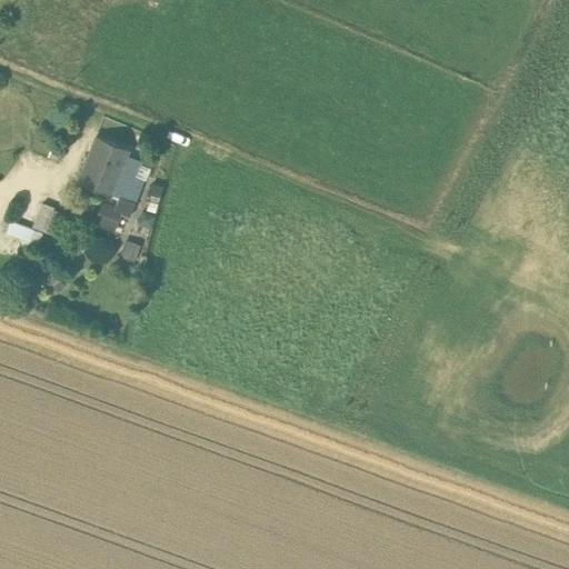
[(130,149),(96,136),(77,183),(111,197),(112,193),(125,198),(132,177),(136,178),(142,161),(132,157),(130,160),(126,159),(130,149)]
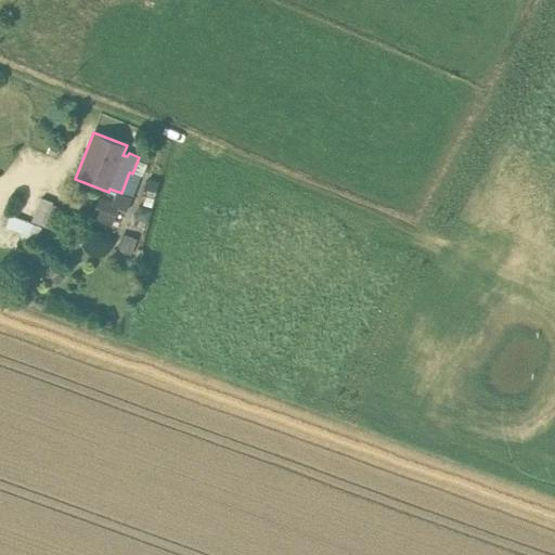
[(158,180),(146,177),(142,193),(154,196),(158,180)]
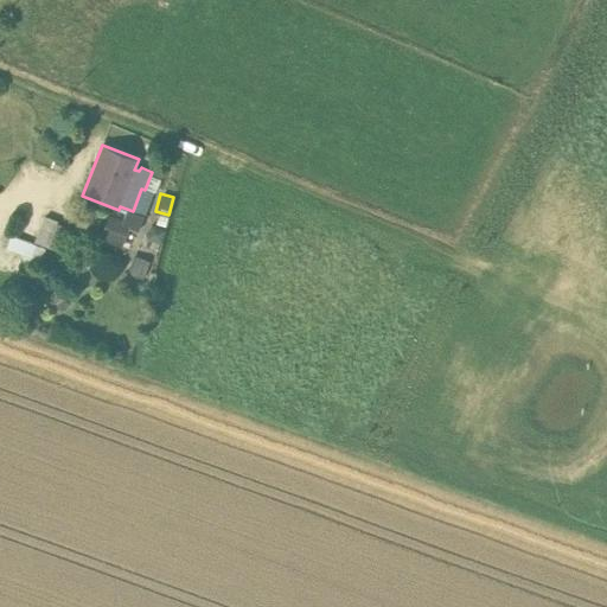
[(57,221),(45,215),(34,241),(48,246),(57,222),(57,221)]
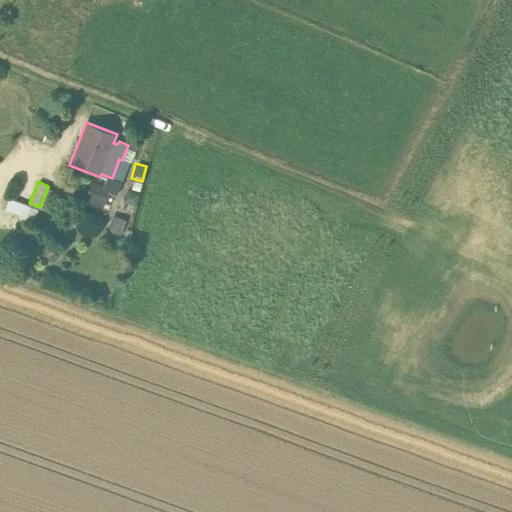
[(110,187),(91,181),(85,200),(103,206),(110,187)]
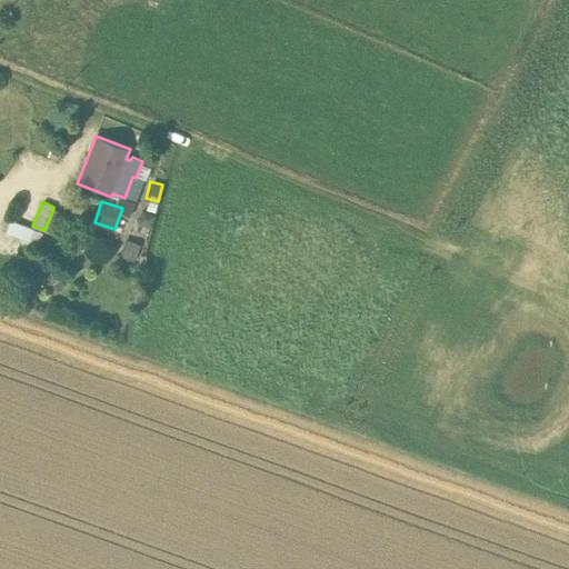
[(63,211),(53,208),(45,230),(55,233),(63,211)]
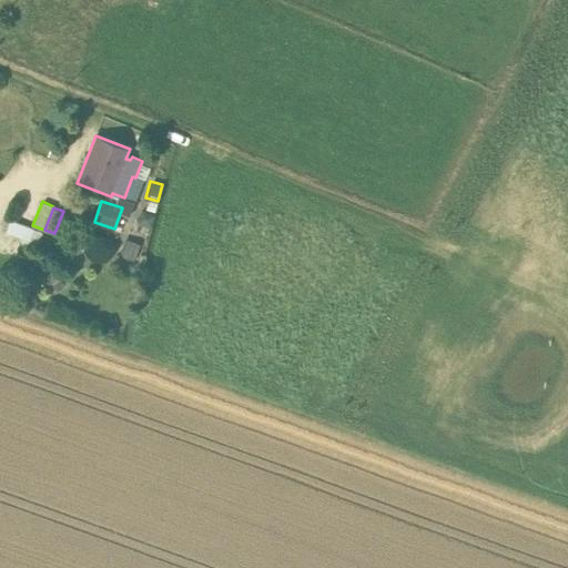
[(154,212),(142,208),(137,222),(149,226),(154,212)]
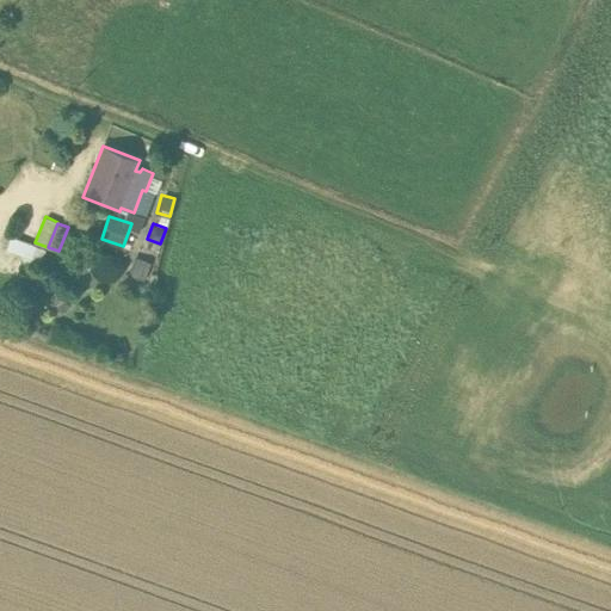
[(45,250),(11,236),(6,248),(39,263),(45,250)]
